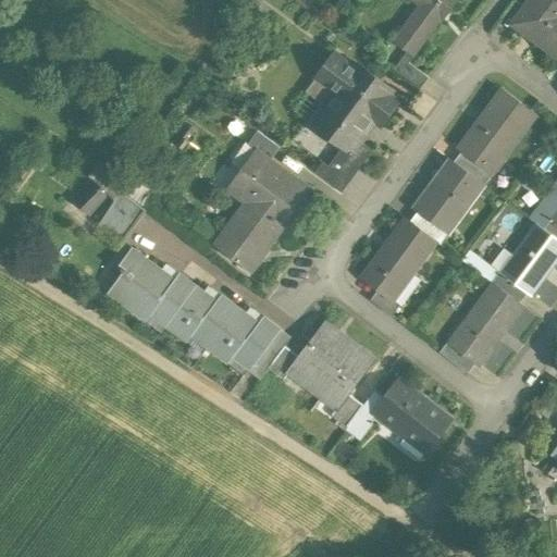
[(413,0),(424,8),(408,28),(406,27),(395,41),(408,51),(415,57),(417,58),(426,44),(424,41),(440,21),(442,22),(458,0),(413,0)]
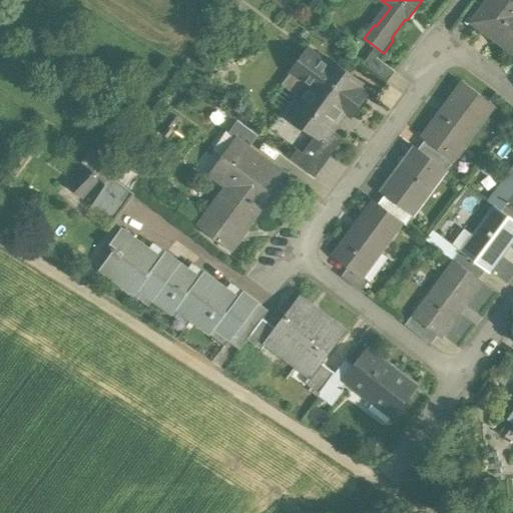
[(512,0),(489,0),(473,23),(512,52),(512,0)]
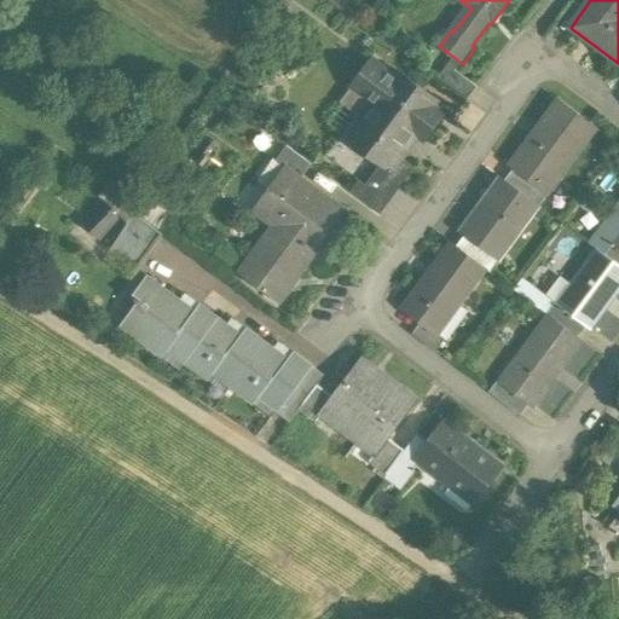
[(478,87),(455,71),(461,63),(453,57),(438,77),(468,100),(478,87)]
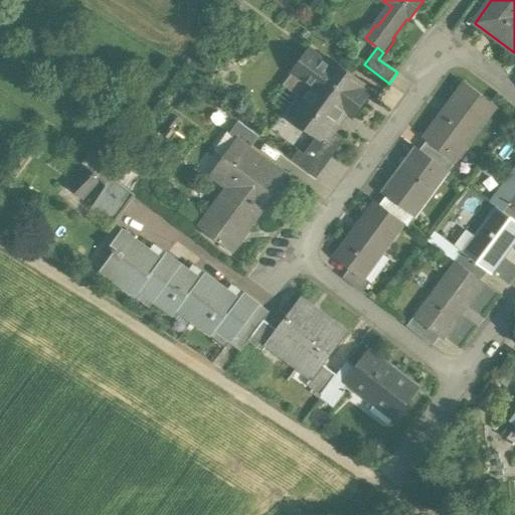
[(329,64),(311,51),(294,74),(313,88),(292,116),(317,135),(312,142),(331,157),(345,140),(334,132),(338,127),(333,123),(342,110),(351,117),(368,94),(361,89),(364,84),(332,60),(329,64)]
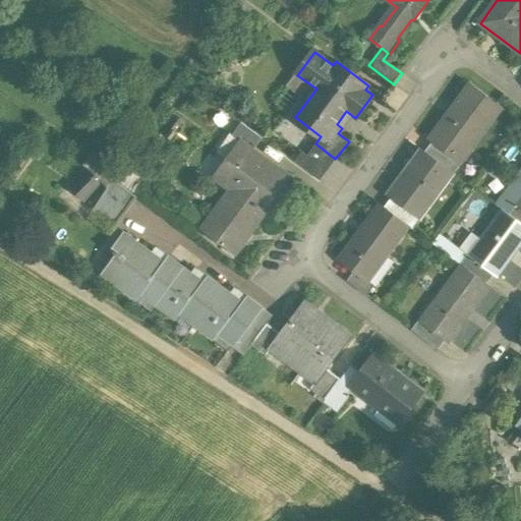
[(469,84),(428,140),(431,142),(454,158),(455,157),(462,162),(502,108),(469,84)]
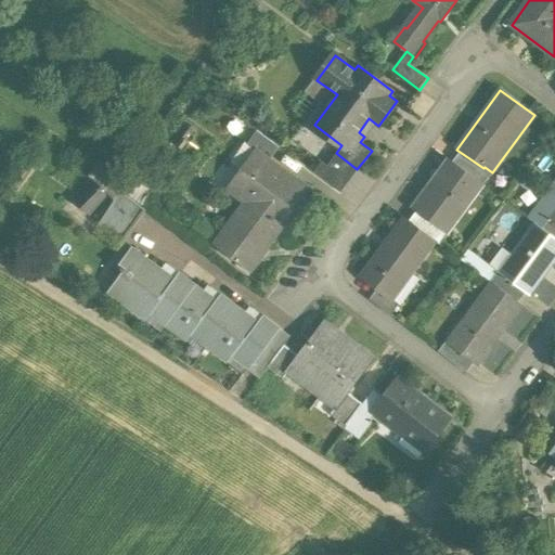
[(256,130),(246,143),(255,150),(256,147),(270,158),(279,147),(256,130)]
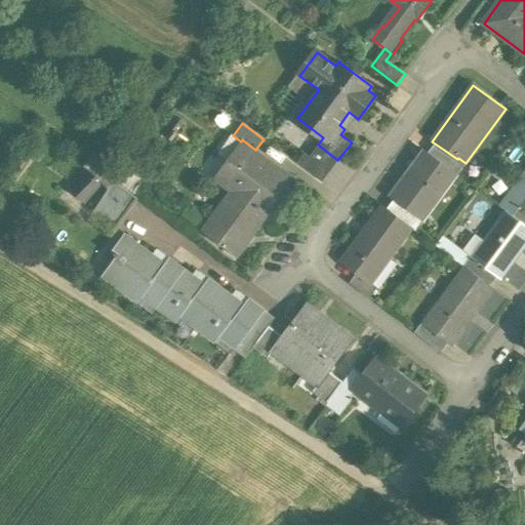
[(264,163),(252,155),(255,150),(242,139),(241,142),(216,174),(240,192),(237,196),(265,216),(269,212),(272,215),(297,182),(282,169),(276,176),(261,166),(264,163)]
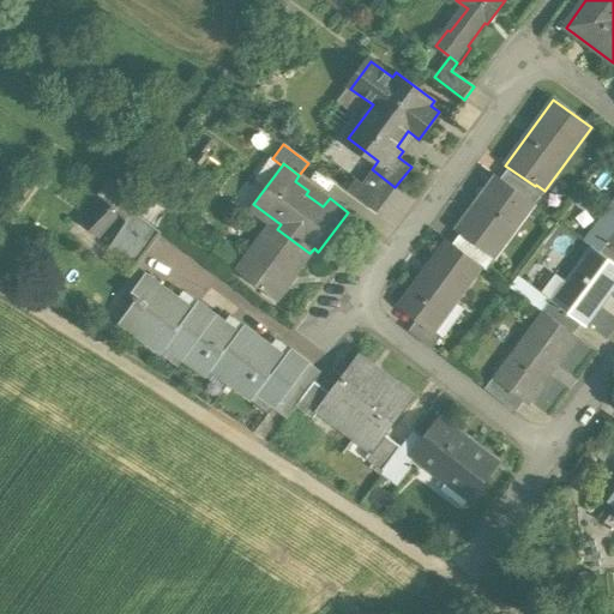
[(535,186),(509,168),(500,179),(529,200),(529,202),(534,205),(545,191),(536,185),(535,186)]
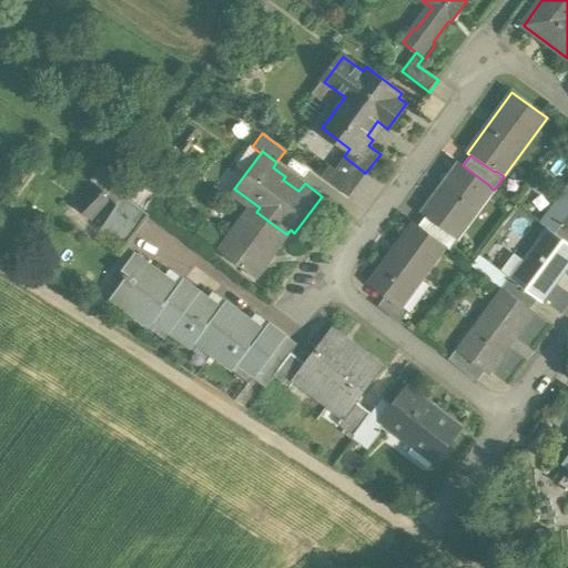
[(365,173),(344,156),(334,170),(328,166),(321,176),(348,198),(365,173)]
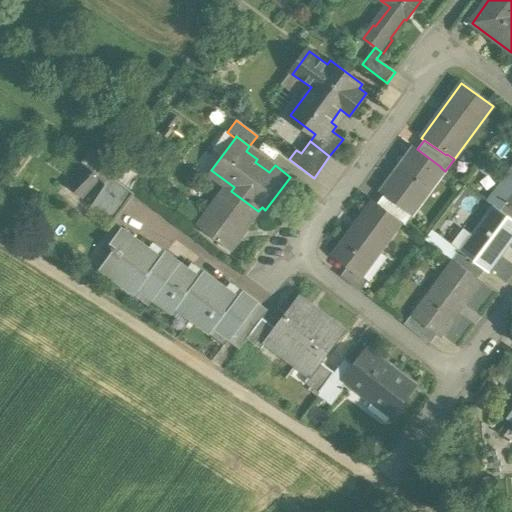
[(414,147),(380,193),(384,195),(408,212),(408,211),(413,215),(445,171),(441,168),(441,167),(417,149),(414,147)]
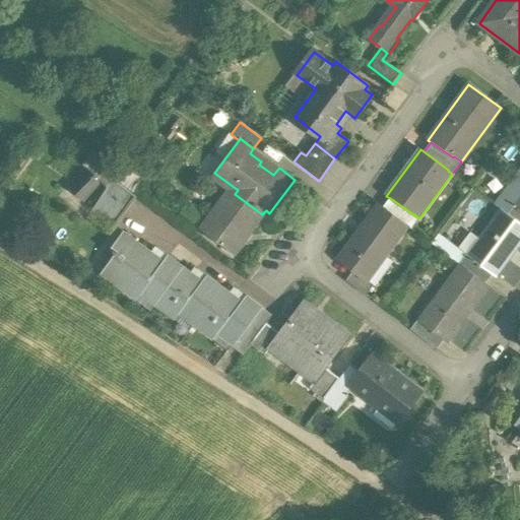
[(84,196),(100,181),(87,169),(72,184),(84,196)]
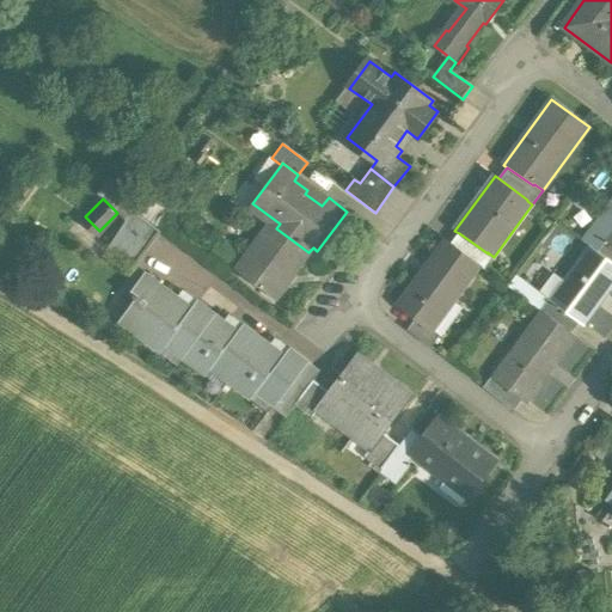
[(611,202),(592,230),(611,245),(611,202)]
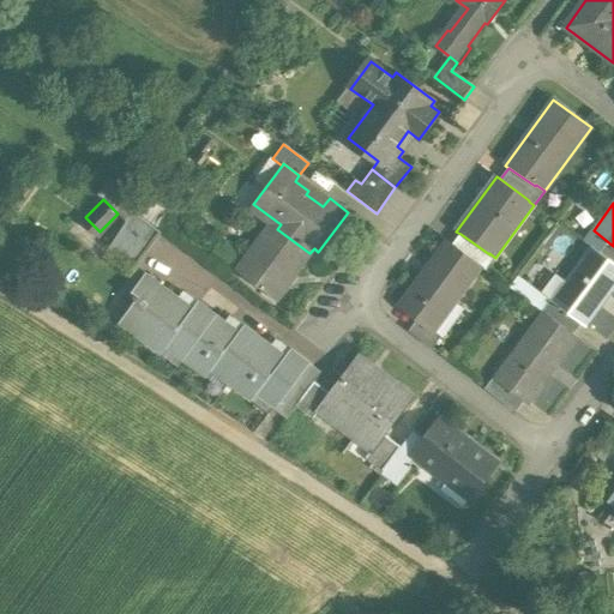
[(133,212),(118,236),(145,254),(161,233),(133,212)]
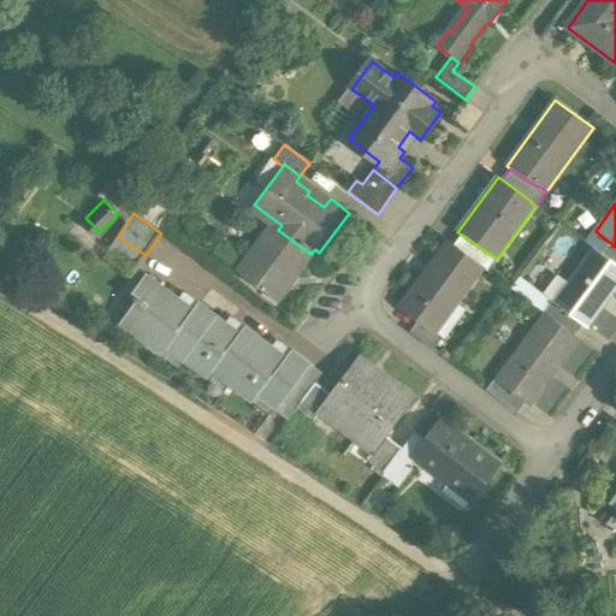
[(311,254),(278,230),(261,253),(253,247),(236,270),(278,302),(291,284),(289,283),(311,254)]
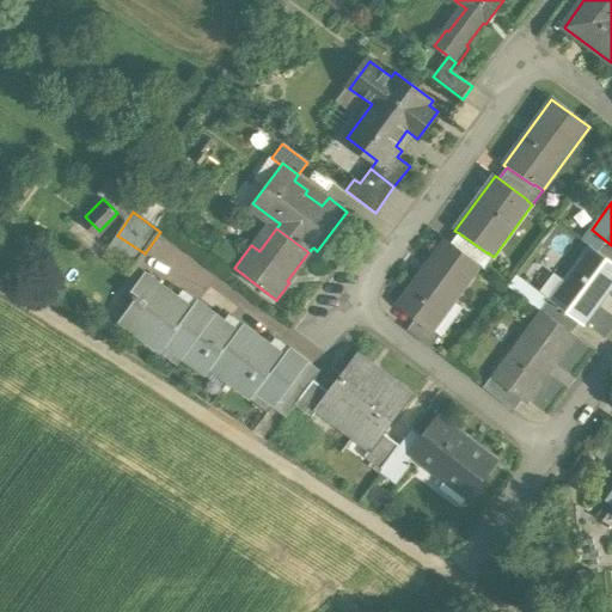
[(611,245),(592,230),(583,242),(591,248),(611,262),(611,245)]
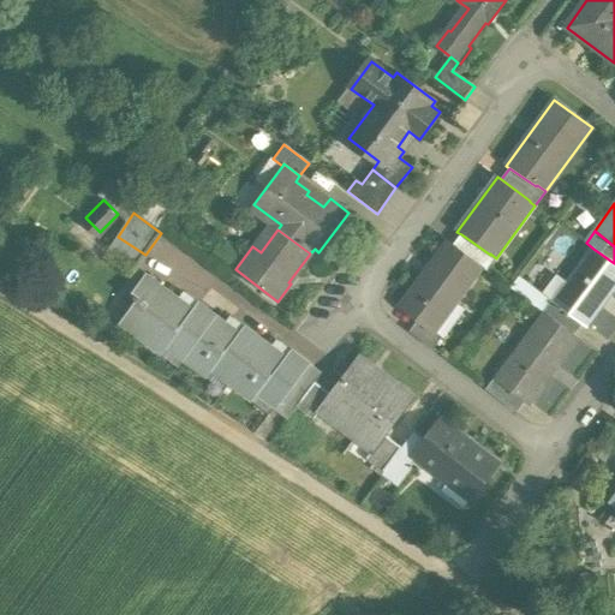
[(490,255),(461,234),(453,245),(482,266),(482,267),(487,270),(496,258),(490,254),(490,255)]
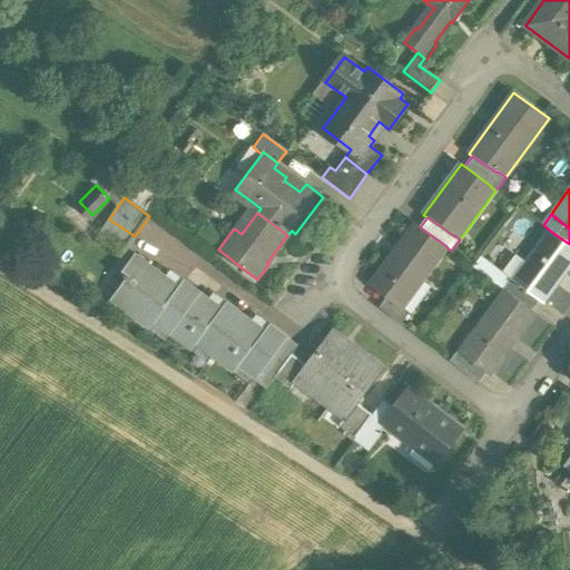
[(135,236),(109,219),(101,231),(127,248),(135,236)]
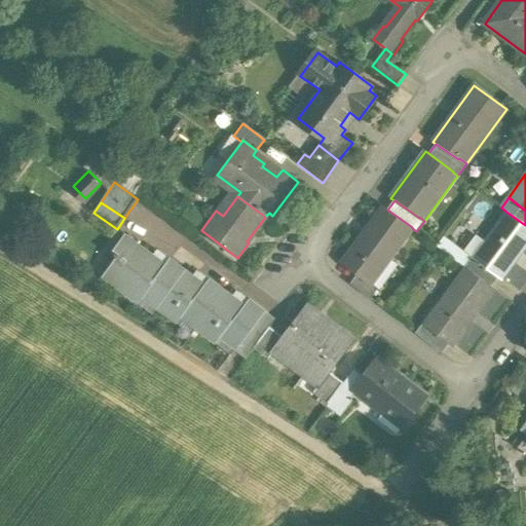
[(383,208),(342,263),(357,274),(370,285),(371,283),(412,228),(412,227),(387,210),(383,208)]
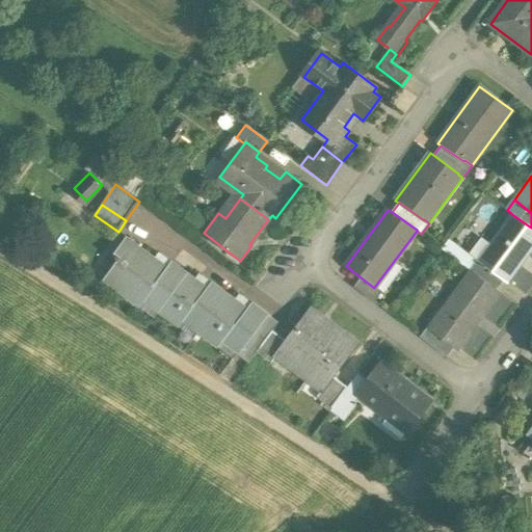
[(531,228),(513,215),(490,245),(485,242),(475,257),(474,257),(473,258),(482,264),(504,280),(507,283),(531,248),(531,228)]
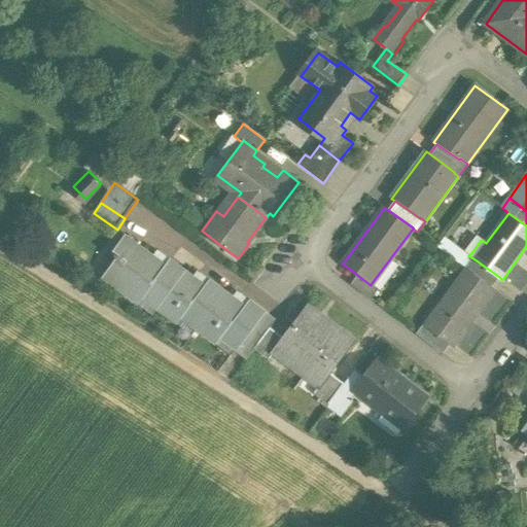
[(165,265),(126,236),(114,251),(117,253),(115,256),(119,259),(105,278),(152,313),(157,308),(184,270),(169,258),(165,265)]
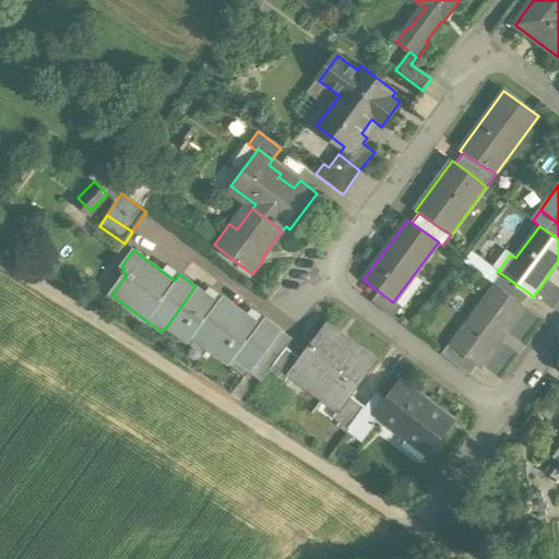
[(530,294),(507,277),(499,287),(522,305),(530,294)]
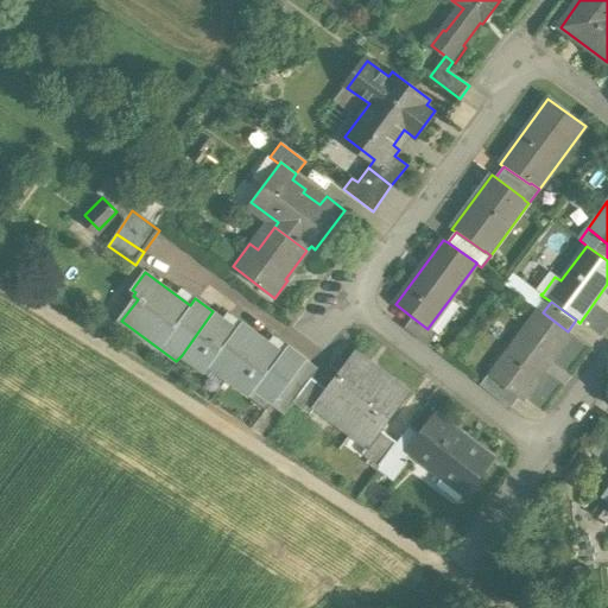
[(543,312),(539,310),(505,355),(510,359),(494,378),(519,397),(524,399),(571,334),(543,312)]
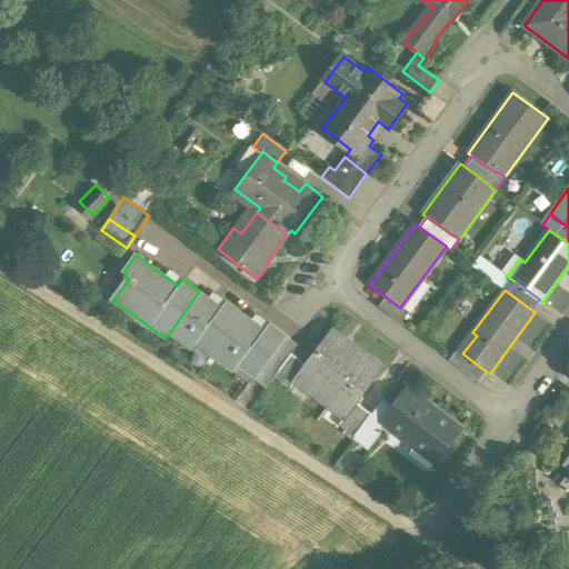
[(222,308),(199,291),(170,332),(208,360),(212,353),(241,315),(226,302),(222,308)]
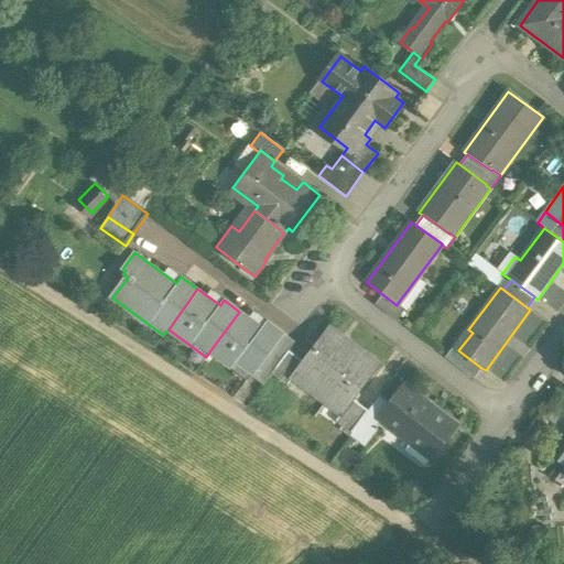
[(397,305),(382,294),(375,304),(397,321),(405,308),(398,303),(397,305)]
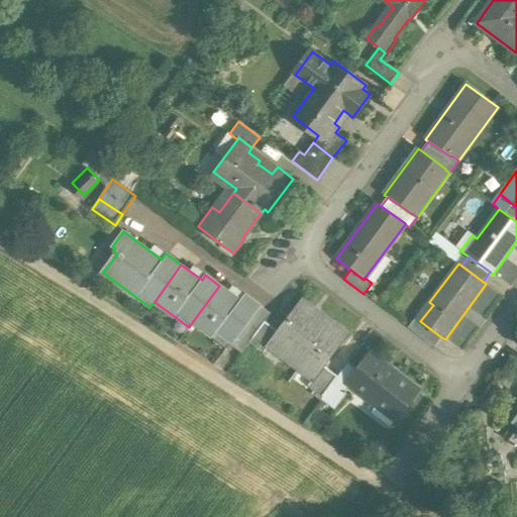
[(240,301),(219,286),(193,321),(228,347),(230,344),(261,306),(244,294),(240,301)]
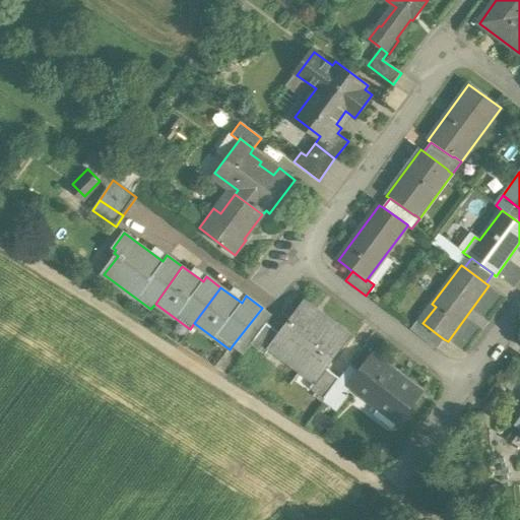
[(332,326),(303,304),(280,333),(269,347),(270,348),(315,381),(316,382),(326,368),(349,336),(334,324),(332,326)]
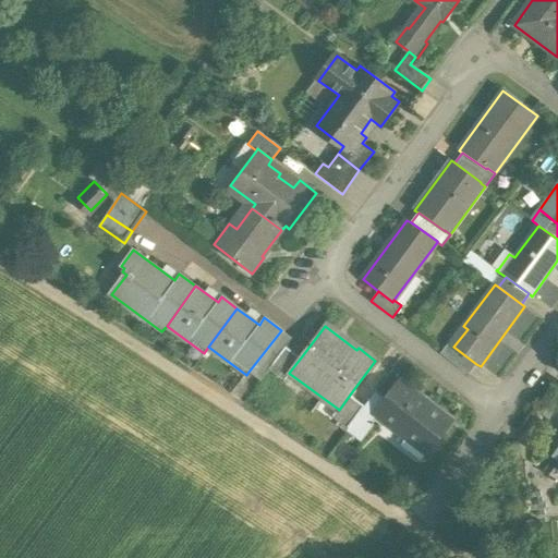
[(281,330),(249,372),(261,380),(286,347),(292,338),(281,330)]
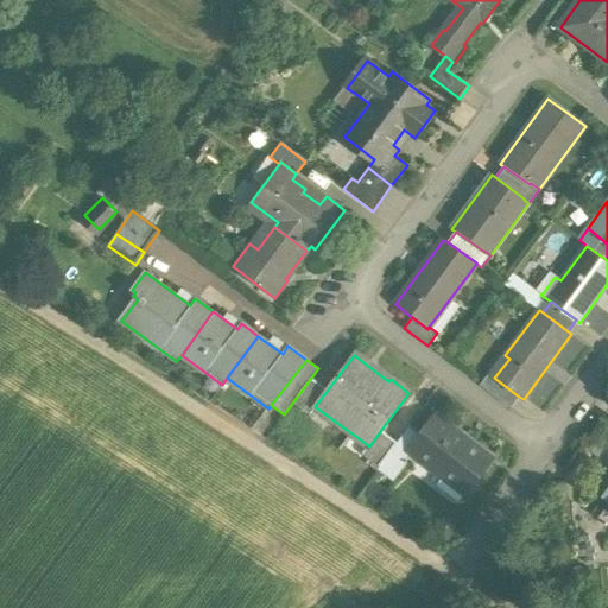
[(328,390),(311,378),(293,401),(311,415),(316,407),(315,406),(328,390)]
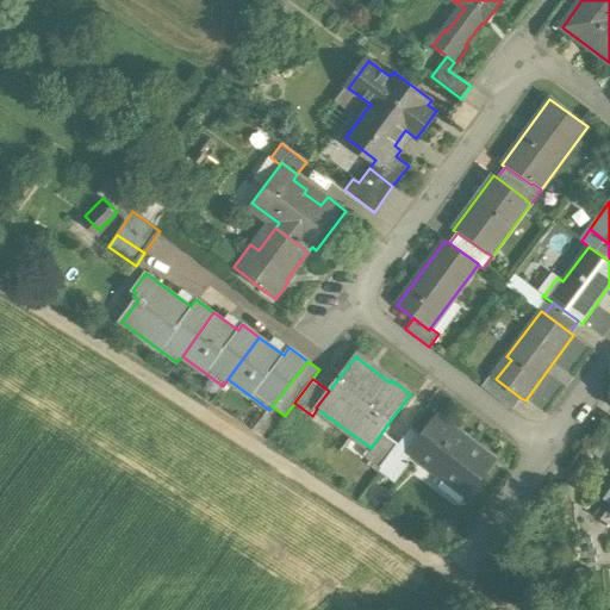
[(521,398),(496,379),(487,391),(512,409),(521,398)]
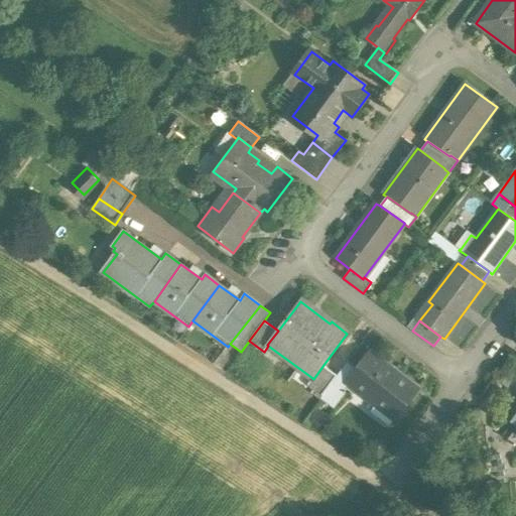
[(417,387),(394,371),(392,374),(367,355),(357,369),(346,383),(347,385),(365,398),(372,388),(379,393),(374,399),(396,415),(417,387)]
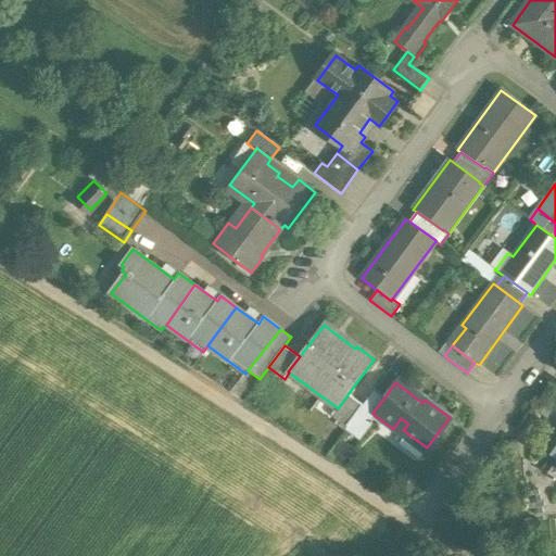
[(364,404),(356,413),(368,421),(374,415),(373,413),(384,397),(375,390),(364,404)]
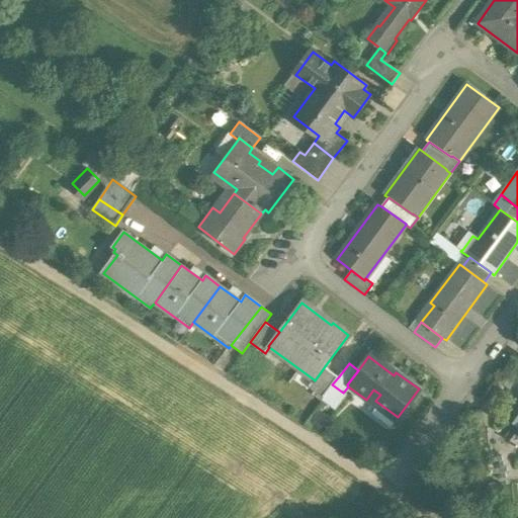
[(325,366),(315,380),(314,379),(309,385),(324,397),(332,384),(339,376),(325,366)]
